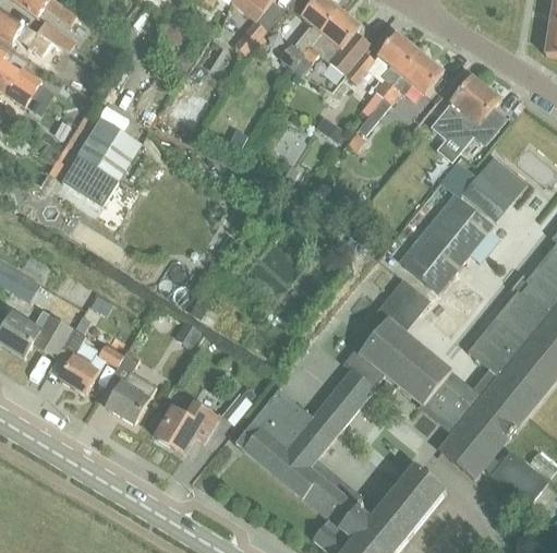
[(13,0),(36,17),(44,7),(65,23),(70,26),(76,17),(72,14),(55,0),(13,0)]
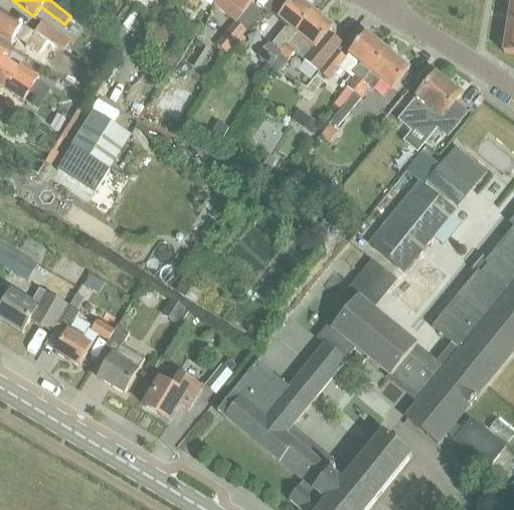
[(214,0),(213,2),(235,20),(250,1),(251,0),(214,0)]
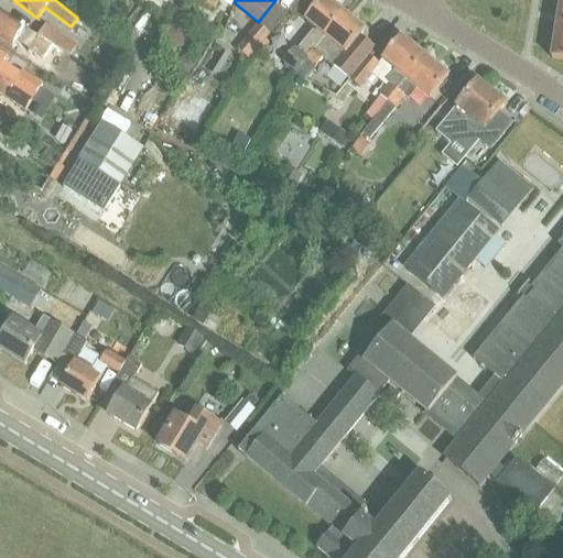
[(295,42),(282,57),(295,68),(306,55),(344,10),(332,0),(293,0),(290,6),(304,17),(314,25),(299,44),(295,42)]
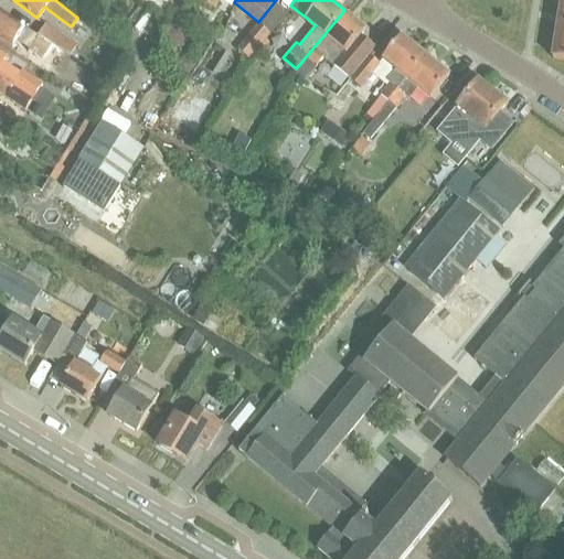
[(0,36),(12,44),(24,25),(0,9),(0,36)]
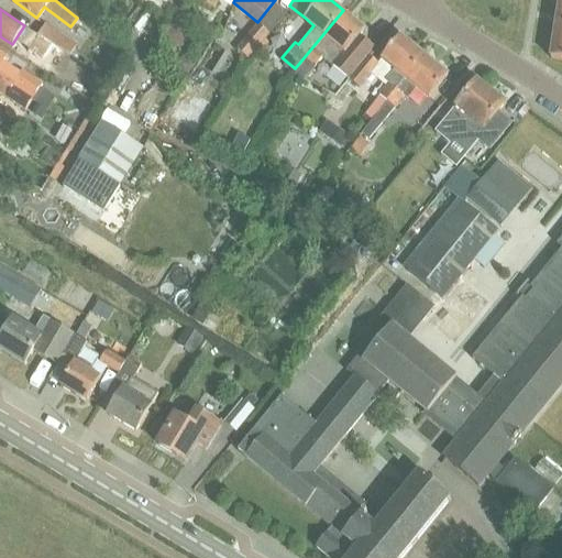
[(363,26),(343,10),(306,55),(313,62),(322,52),(348,74),(373,43),(360,32),(363,26)]
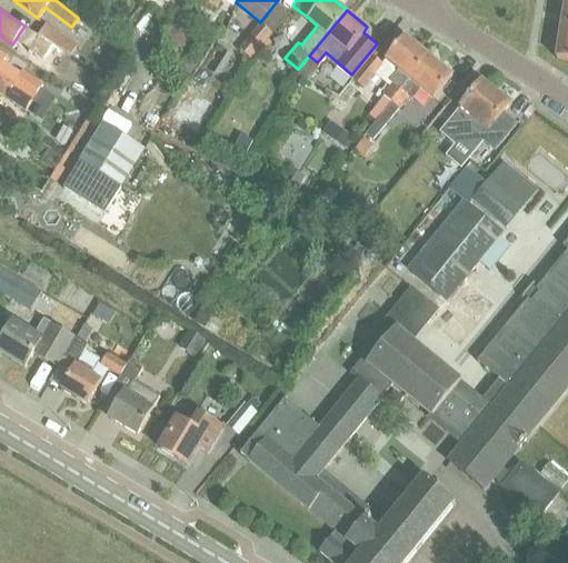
[(43,19),(35,32),(63,51),(68,53),(77,41),(43,19)]
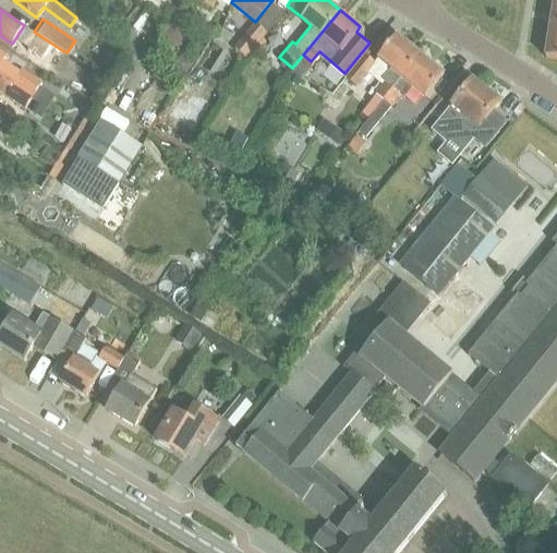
[(178,21),(161,23),(165,45),(181,43),(178,21)]
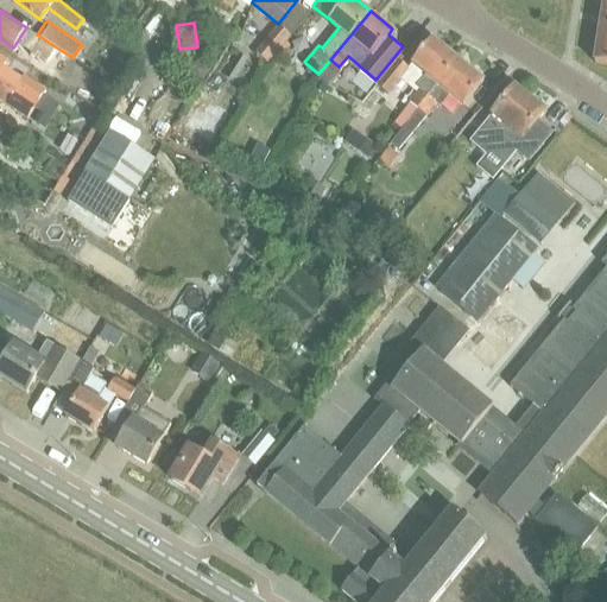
[(278,24),(255,49),(267,58),(289,33),(278,24)]
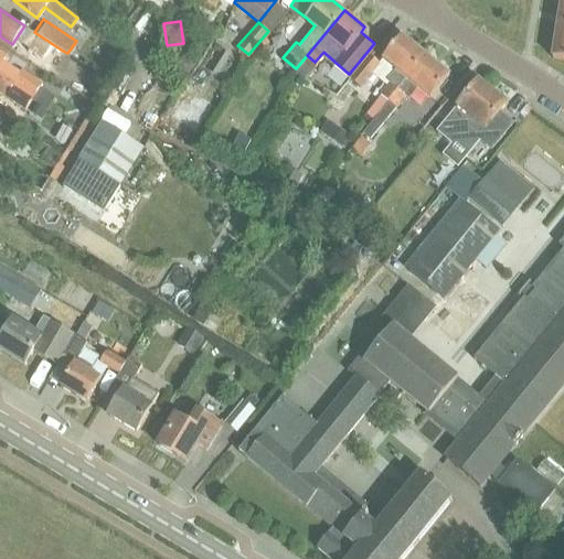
[(563,24),(557,23),(553,54),(563,55),(563,24)]
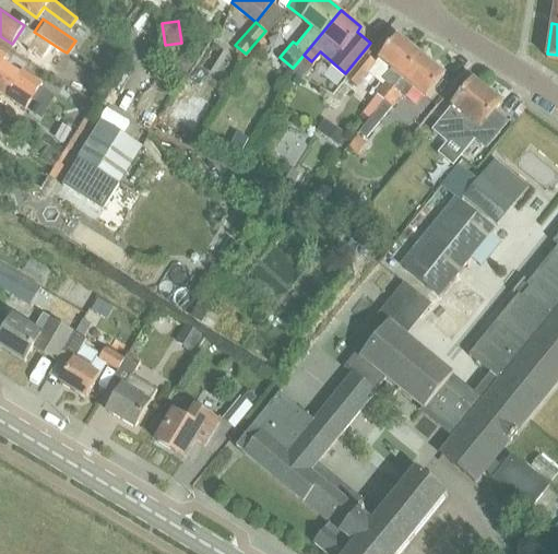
[(383,96),(420,52),(398,34),(378,56),(376,60),(365,51),(346,73),(358,83),(369,70),(383,82),(377,91),(364,107),(370,113),(383,96)]
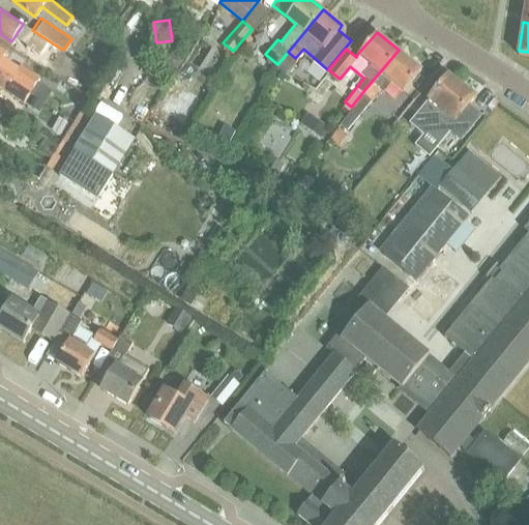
[(0,71),(29,91),(33,93),(42,99),(50,87),(37,80),(38,78),(20,65),(17,69),(2,59),(7,51),(0,46),(0,71)]
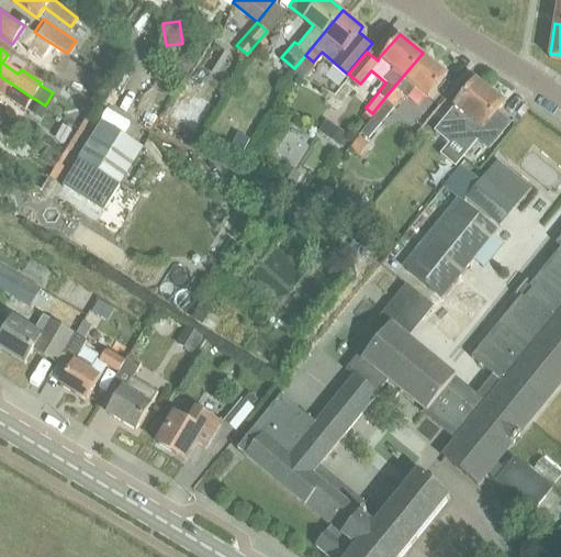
[(181,51),(171,65),(186,74),(194,59),(181,51)]
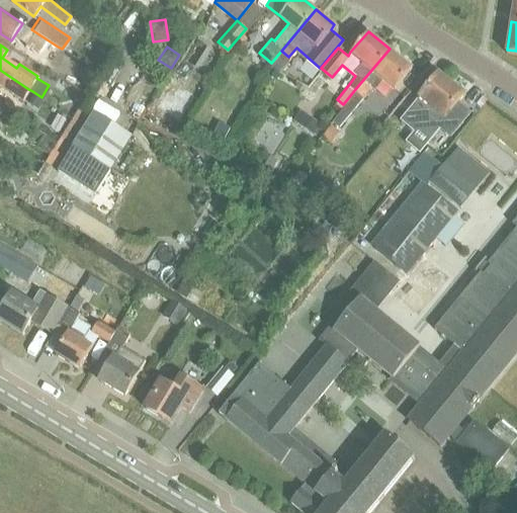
[(355,89),(343,104),(332,118),(339,123),(371,85),(374,87),(381,79),(394,88),(412,67),(390,49),(355,89)]
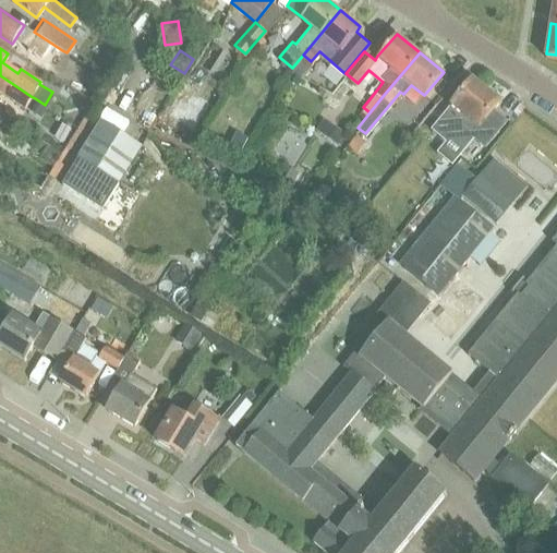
[(31,96),(0,75),(0,91),(24,107),(31,96)]
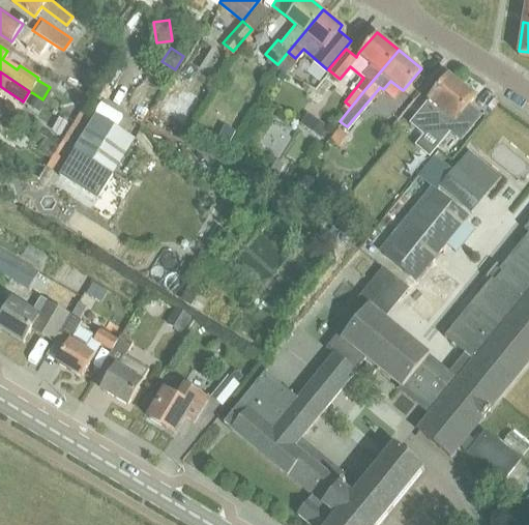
[(422,105),(412,117),(441,140),(443,138),(444,137),(450,128),(461,137),(464,133),(469,126),(480,113),(474,108),(470,105),(468,103),(474,94),(448,74),(441,83),(429,97),(422,105)]
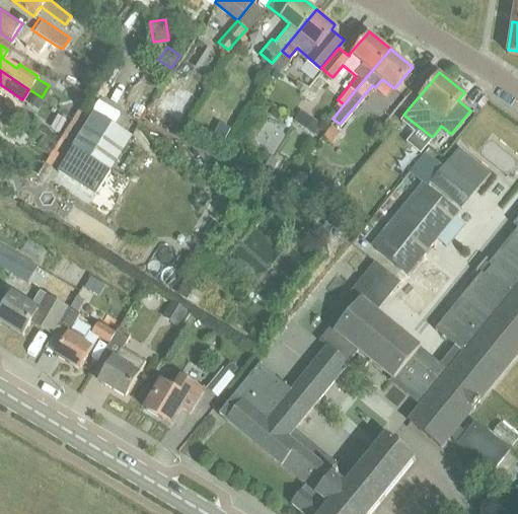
[(85,76),(79,86),(84,90),(91,80),(85,76)]
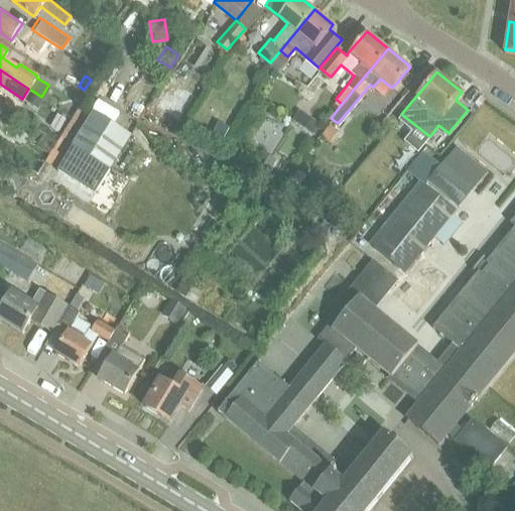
[(32,91),(26,100),(35,106),(41,97),(32,91)]
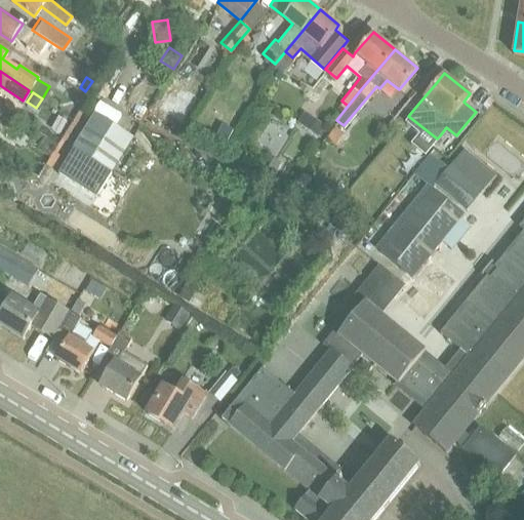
[(297,119),(317,132),(323,123),(305,110),(297,119)]
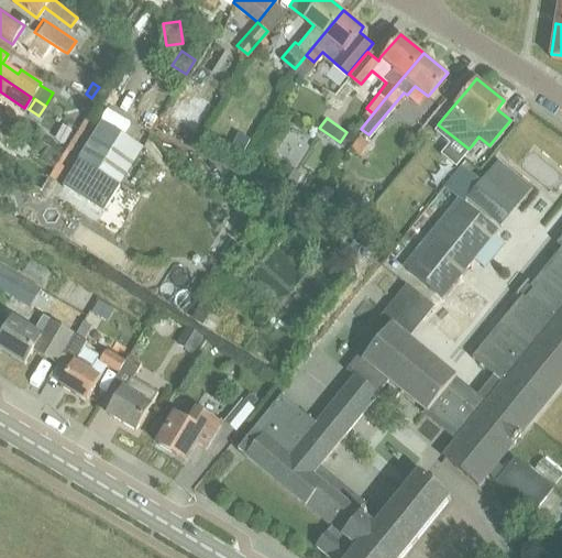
[(78,156),(62,183),(102,209),(119,183),(142,145),(101,120),(78,156)]
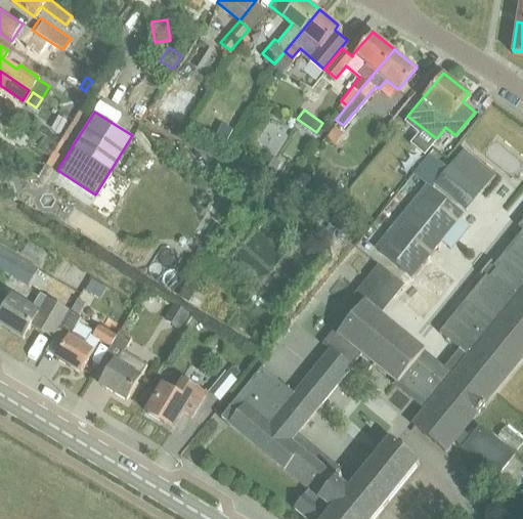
[(271,112),(256,135),(276,148),(292,126),(271,112)]
